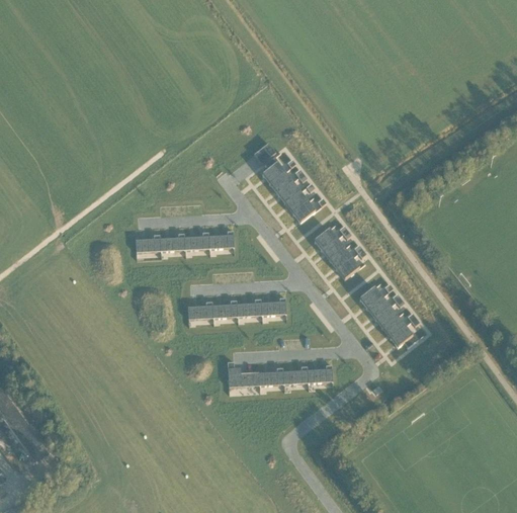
[(267,142),(253,153),(260,163),(274,152),(267,142)]
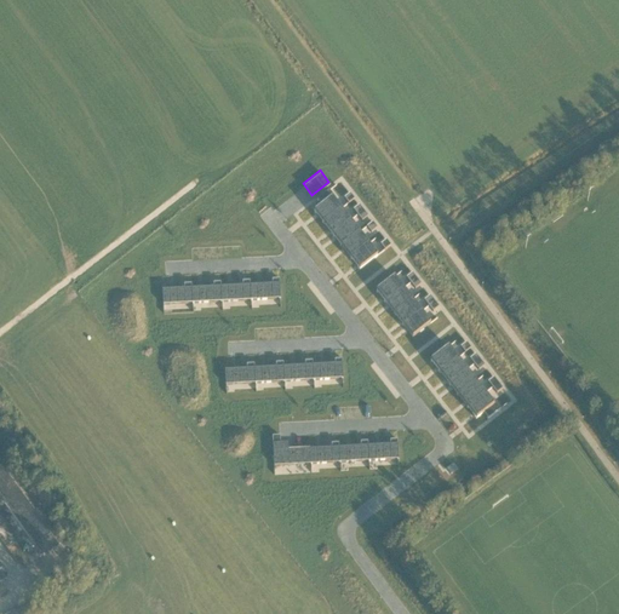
[(320,202),(313,207),(322,219),(339,206),(331,194),(333,193),(328,187),(327,187),(316,196),(320,202)]
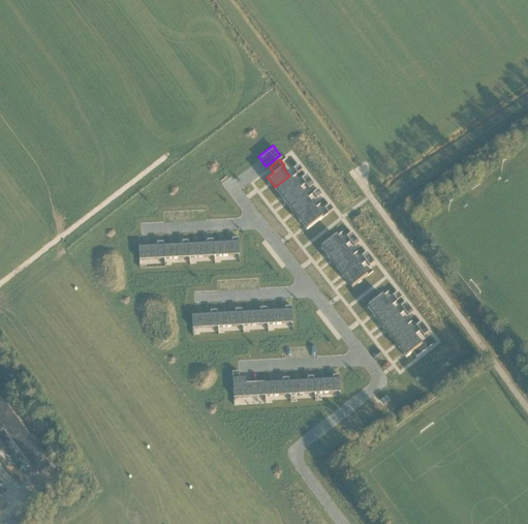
[(297,161),(292,165),(297,171),(301,166),(298,161),(297,161)]
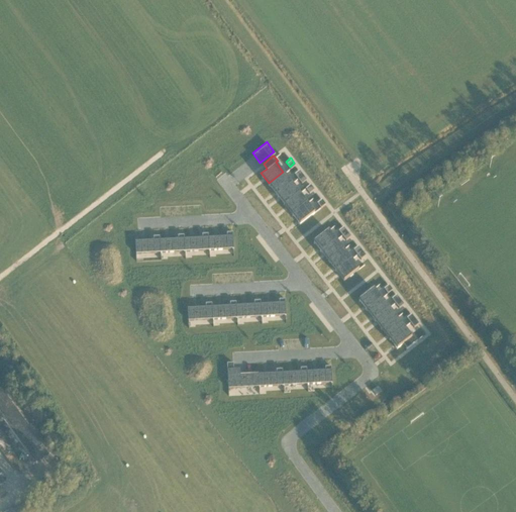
[(294,163),(290,167),(293,172),(298,168),(294,163)]
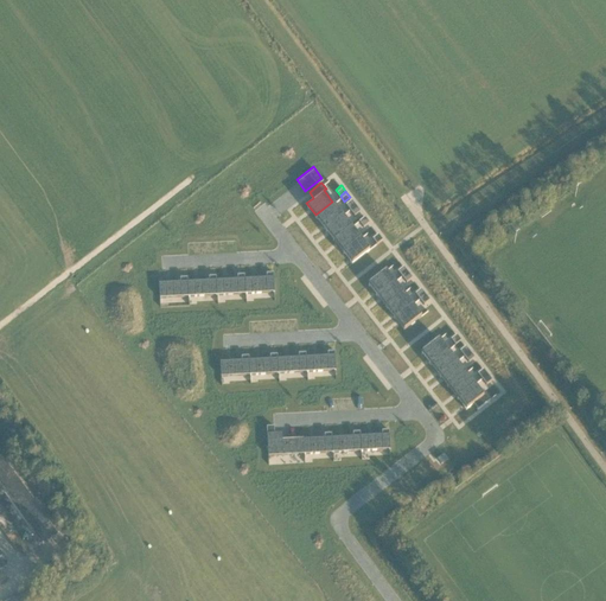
[(332,202),(316,215),(324,227),(342,212),(332,202)]
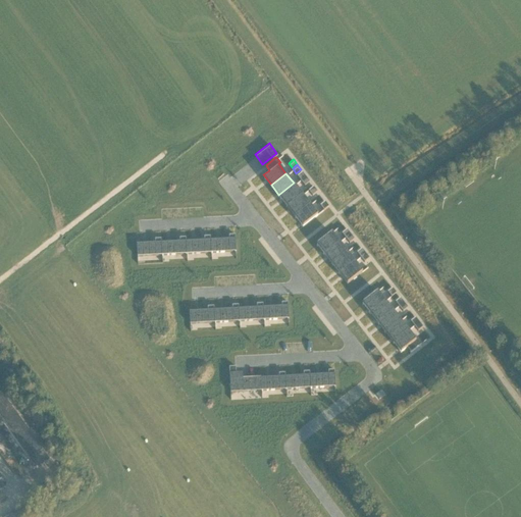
[(308,179),(304,183),(307,188),(312,184),(309,178),(308,179)]
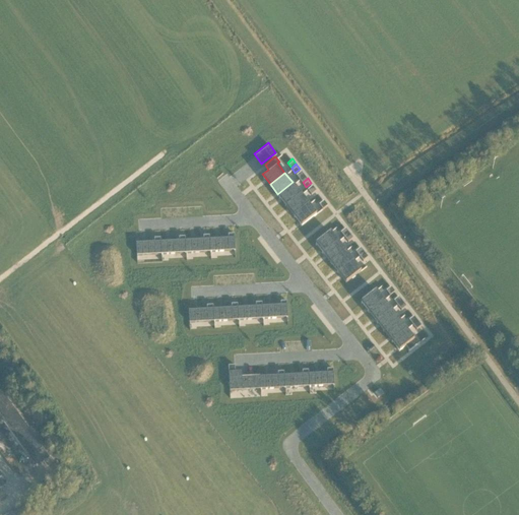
[(293,182),(277,194),(284,203),(300,192),(293,182)]
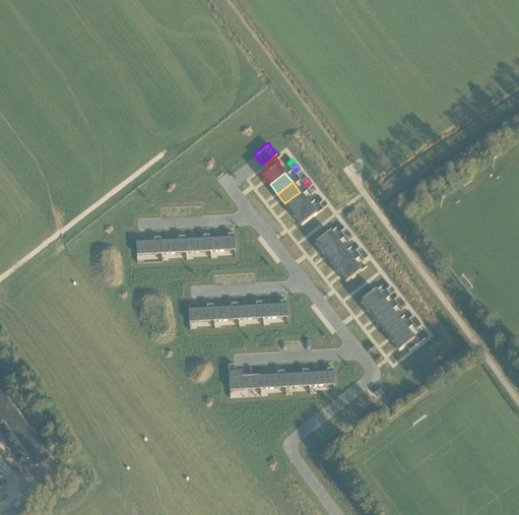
[(311,183),(306,187),(310,192),(315,188),(311,183)]
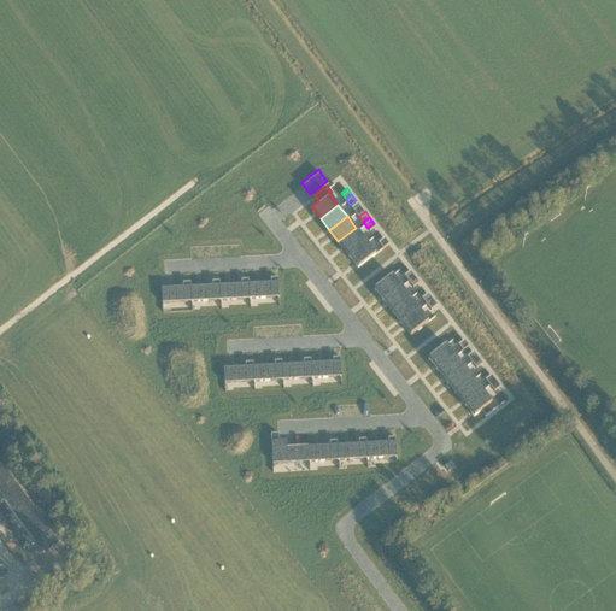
[(356,228),(338,241),(347,253),(365,239),(356,228)]
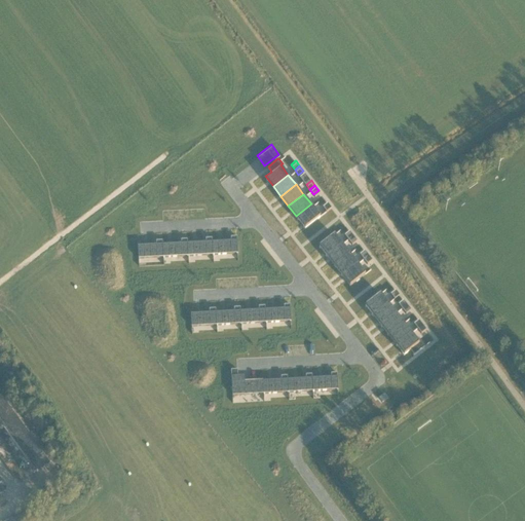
[(326,200),(322,203),(325,209),(330,206),(327,200),(326,200)]
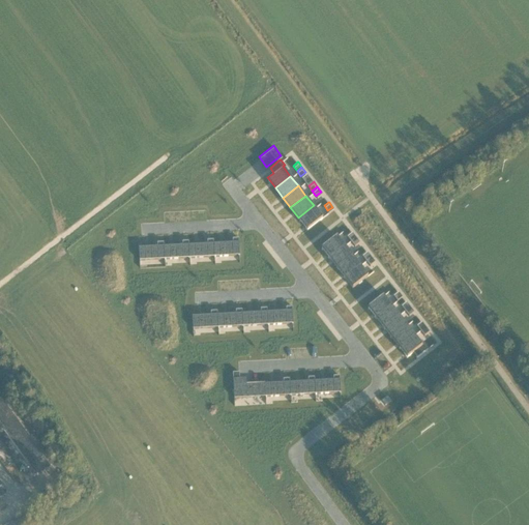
[(314,205),(298,217),(306,228),(321,215),(314,205)]
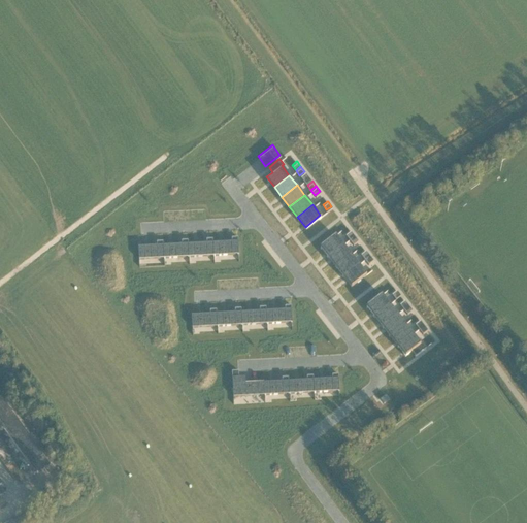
[(350,229),(344,233),(349,238),(354,234),(350,229)]
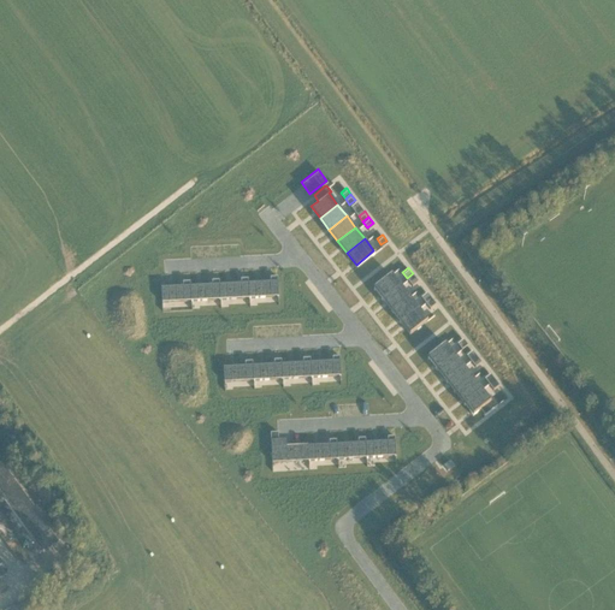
[(390,272),(372,285),(382,297),(398,283),(390,272)]
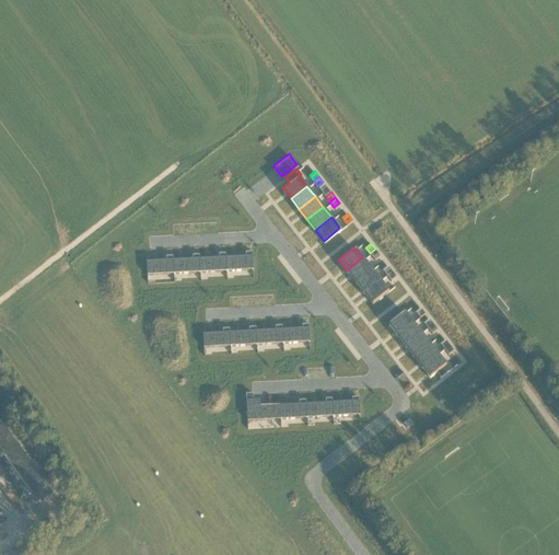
[(245,253),(224,254),(225,268),(252,266),(251,249),(244,249),(245,253)]
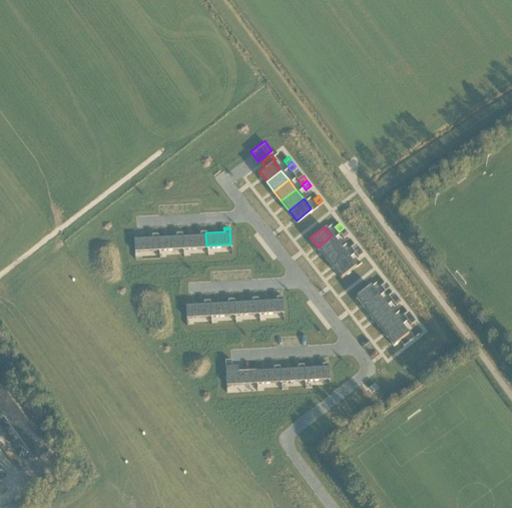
[(344,227),(339,231),(342,235),(347,232),(344,227)]
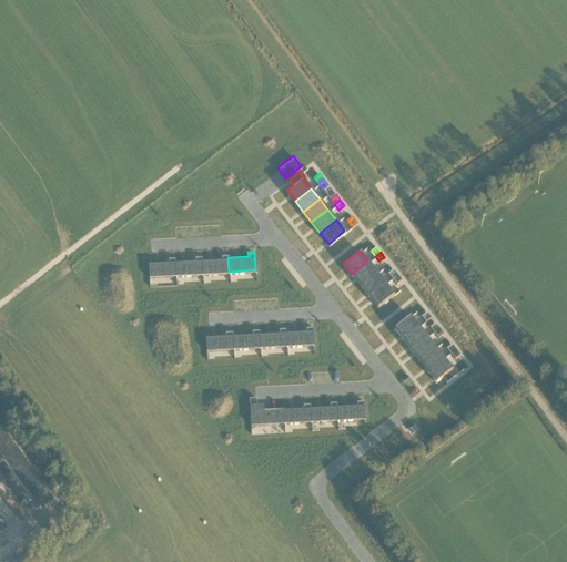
[(221,257),(201,258),(202,273),(229,272),(228,257),(228,253),(221,254),(221,257)]
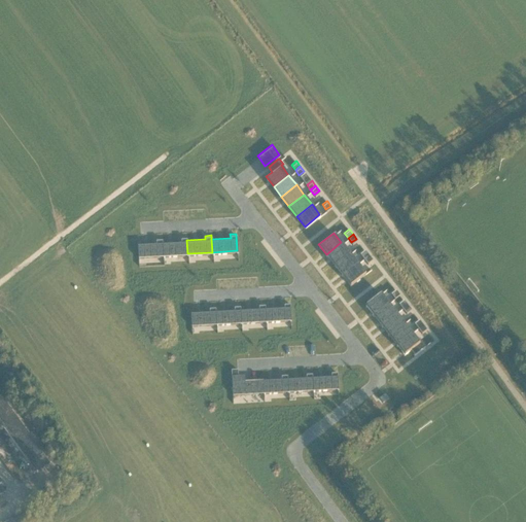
[(180,241),(162,242),(163,254),(187,253),(186,240),(186,237),(180,237),(180,241)]
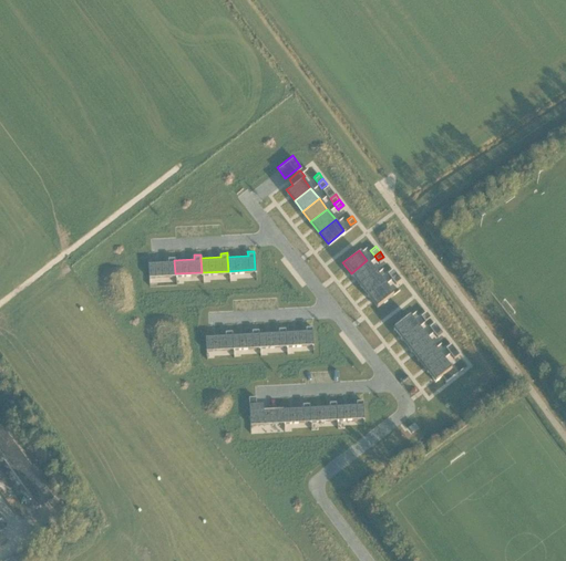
[(167,260),(147,261),(147,274),(175,273),(174,260),(174,256),(167,256),(167,260)]
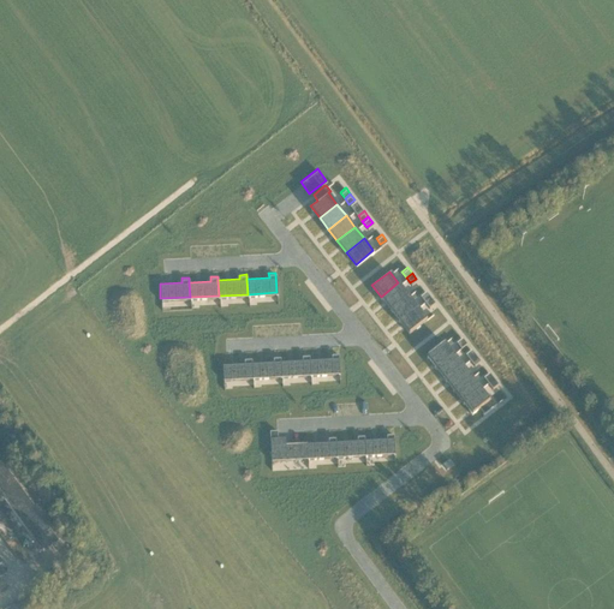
[(398,282),(381,297),(389,308),(407,294),(398,282)]
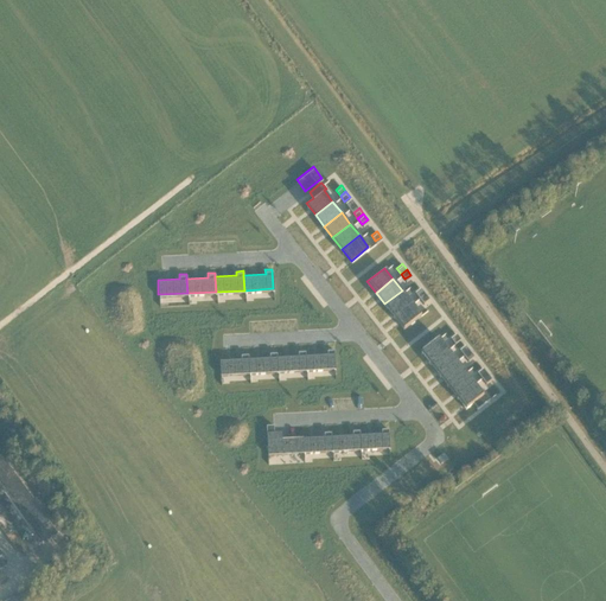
[(419,286),(414,291),(418,295),(423,292),(420,286),(419,286)]
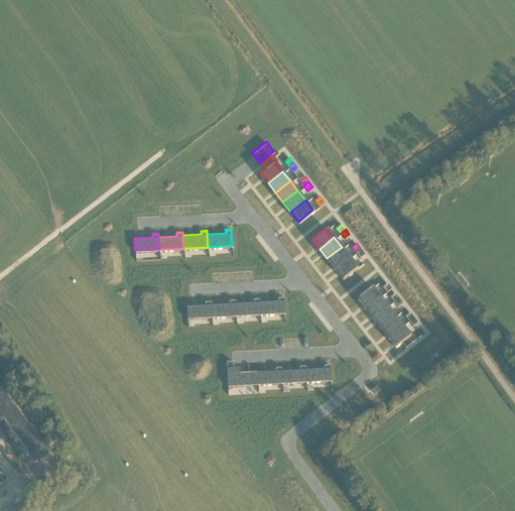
[(342,247),(327,258),(335,268),(349,257),(342,247)]
